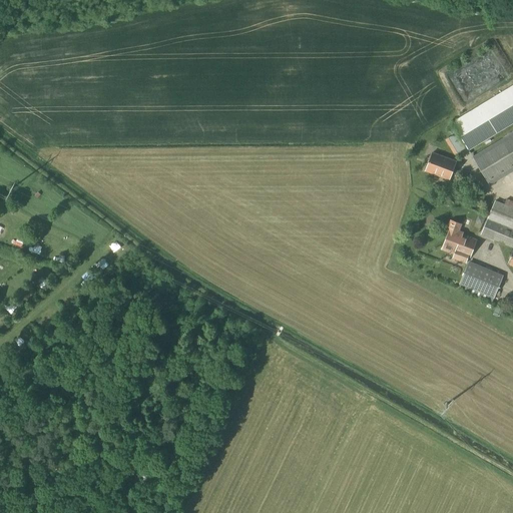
[(468,151),(512,124),(512,84),(451,122),(468,151)]
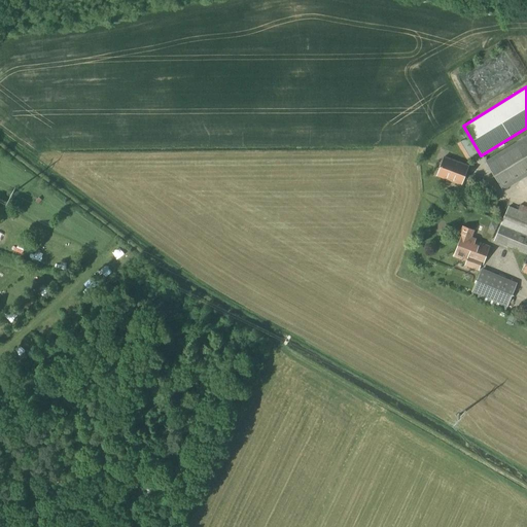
[(502,190),(526,175),(526,136),(485,163),(502,190)]
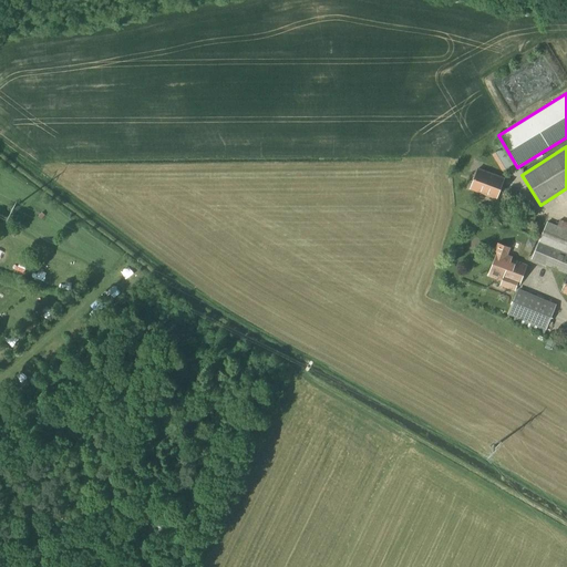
[(477,168),(470,191),(477,193),(490,197),(497,200),(505,178),(477,168)]
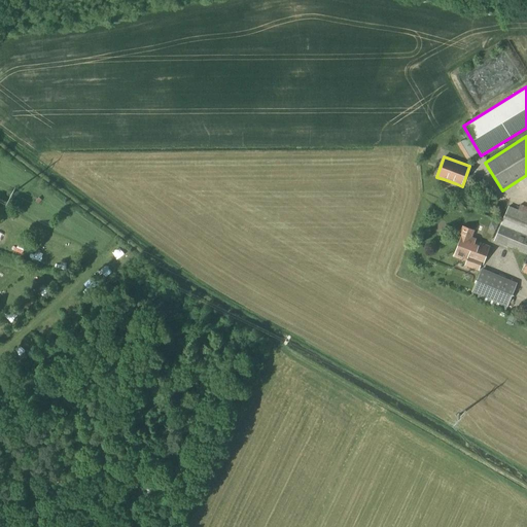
[(526,208),(520,205),(518,211),(507,207),(495,239),(514,246),(512,249),(526,254),(526,257),(522,272),(526,273),(526,208)]
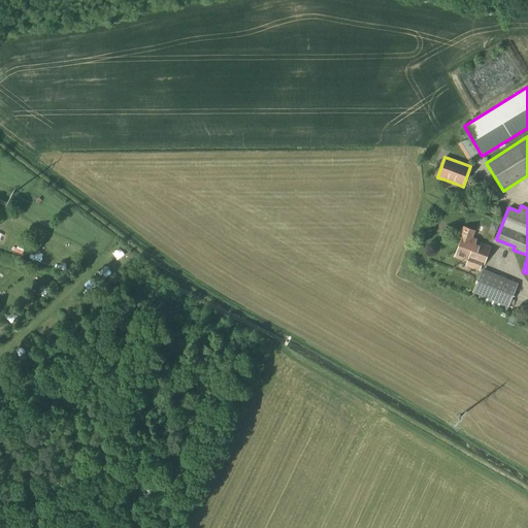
[(484,266),(490,248),(475,242),(476,239),(472,238),(474,231),(464,227),(461,234),(463,235),(454,257),(470,263),(468,267),(480,271),(482,265),(484,266)]
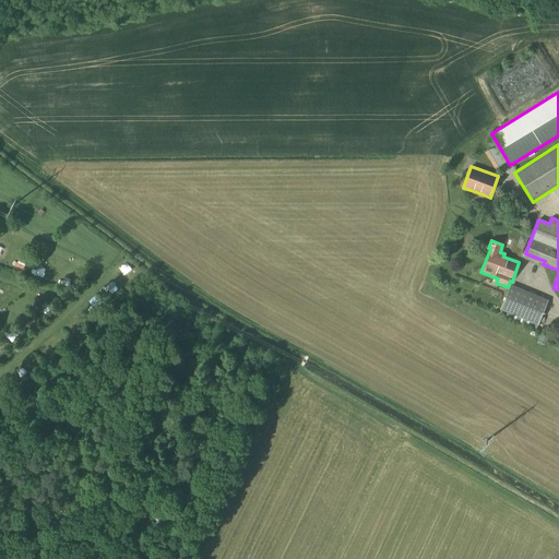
[(516,290),(510,287),(504,301),(511,304),(508,312),(538,324),(548,300),(518,288),(516,290)]
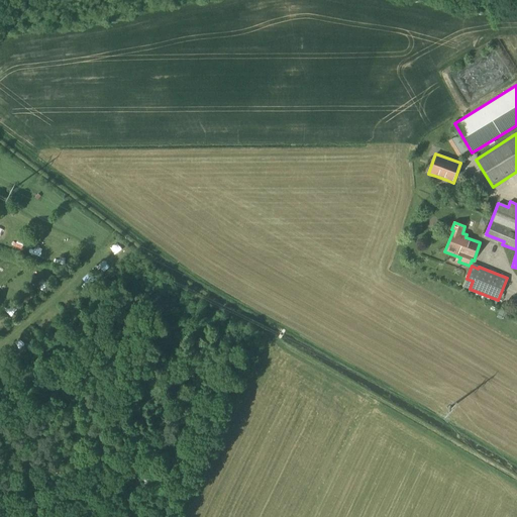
All buildings are outlined.
